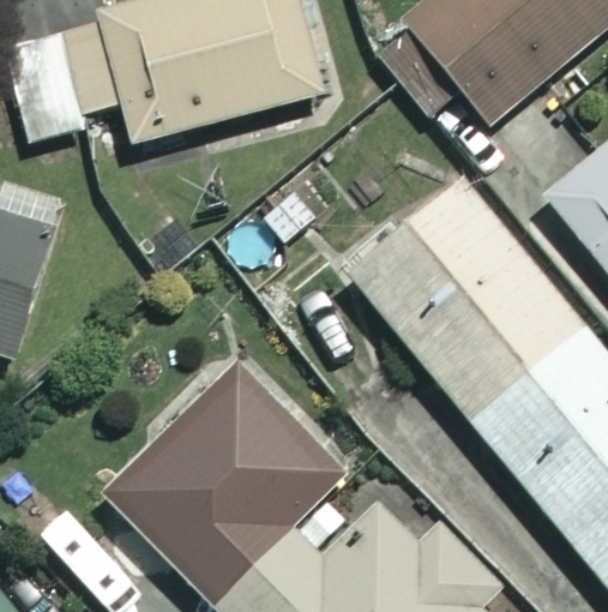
[(330,88),(301,0),(157,0),(0,51),(30,145),(124,115),(134,150),(330,88)]
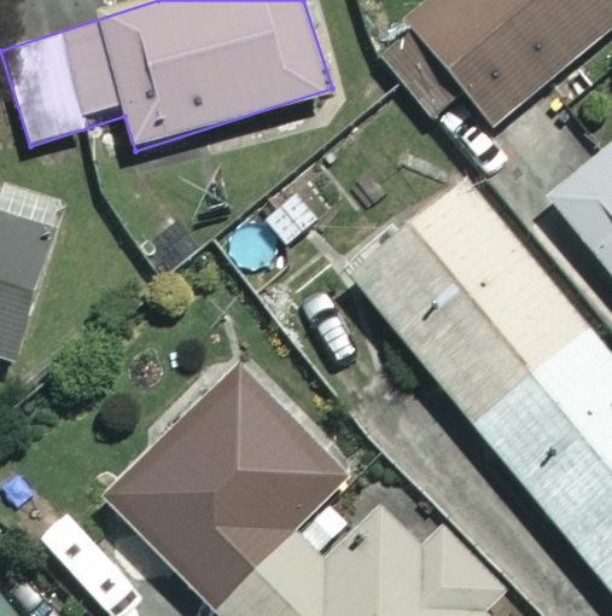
[(438,0),(378,53),(433,117),(464,91),(496,128),(611,24),(611,0),(438,0)]
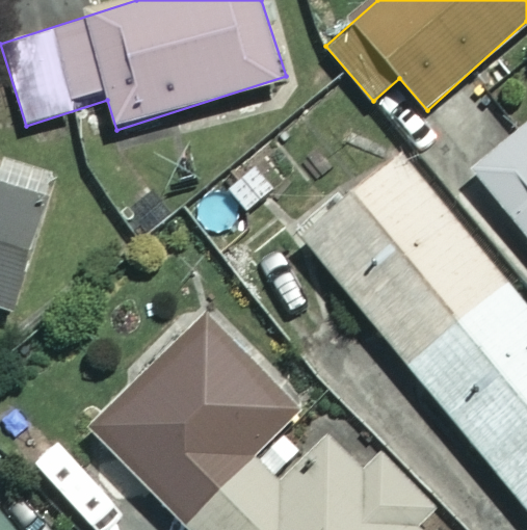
[(526,120),(469,167),(526,238),(526,120)]
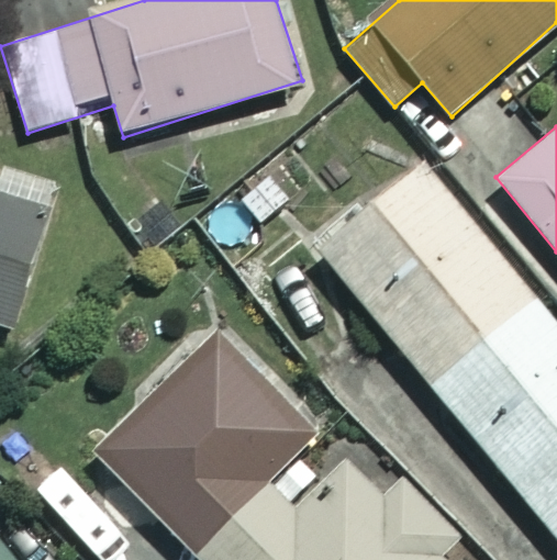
[(556,324),(422,161),(316,248),(556,538),(556,324)]
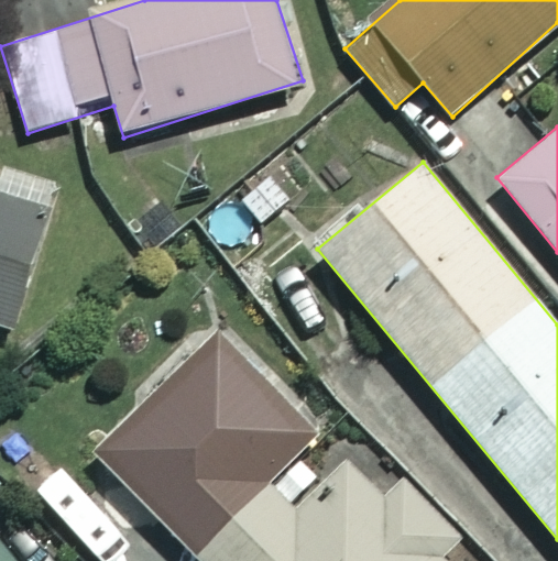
[(46,212),(0,196),(0,327),(8,330),(46,212)]
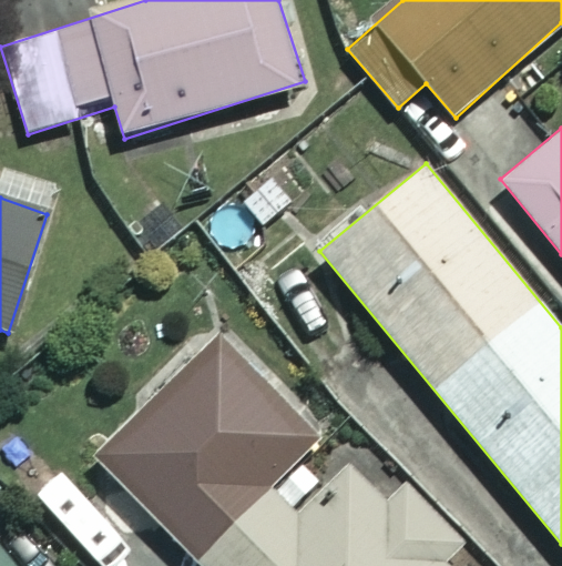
[(323,436),(217,331),(92,456),(202,565),(446,565),(435,554),(453,535),(406,487),(388,505),(347,463),(296,514),(271,488),(323,436)]
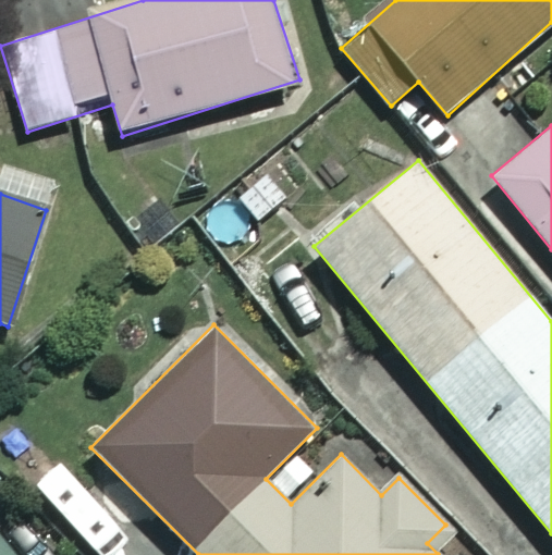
[(0,554),(12,554),(0,540),(0,554)]
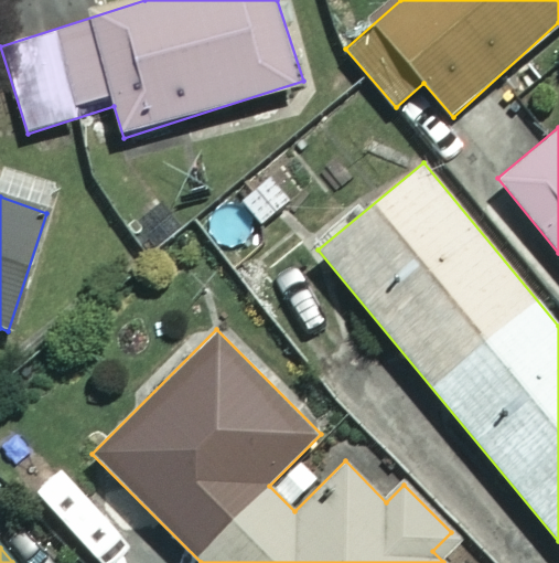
All buildings are outlined.
